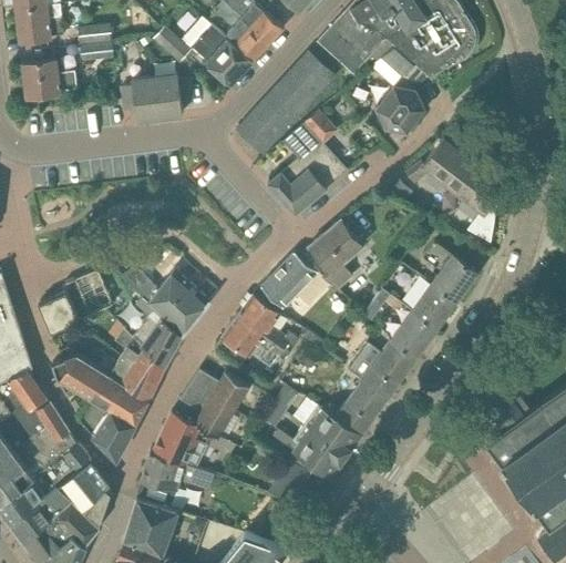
[(14,0),(16,11),(59,6),(58,0),(14,0)]
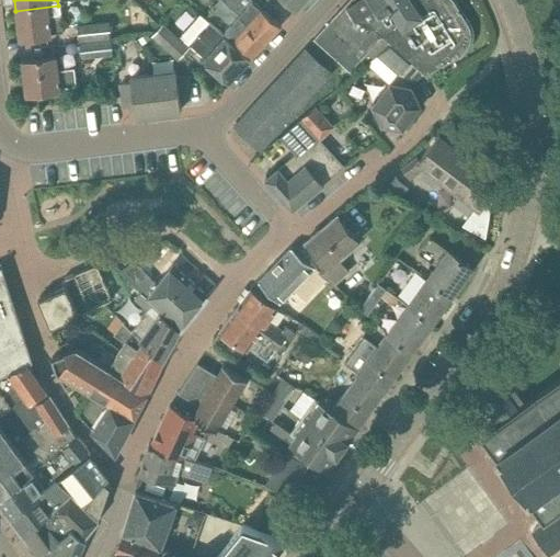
[(223,0),(220,4),(266,45),(282,29),(249,0),(223,0)]
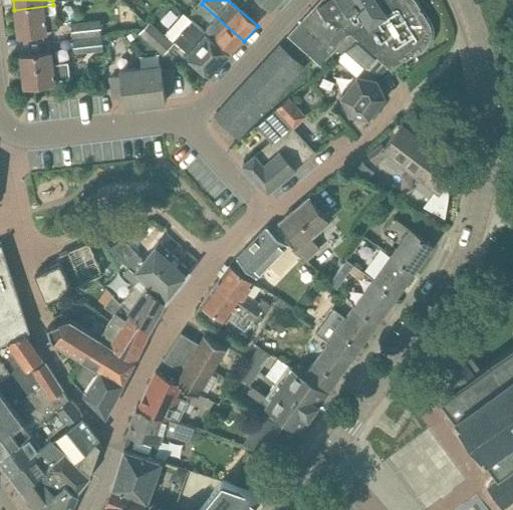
[(258,0),(271,11),(281,0),(258,0)]
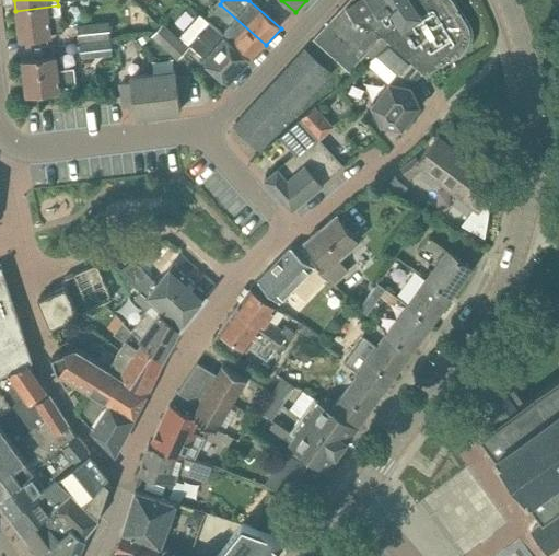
[(391,47),(426,78),(462,55),(465,51),(467,47),(468,43),(469,38),(467,29),(452,4),(449,0),(447,0),(351,0),(313,42),(348,74),(381,39),(391,47)]
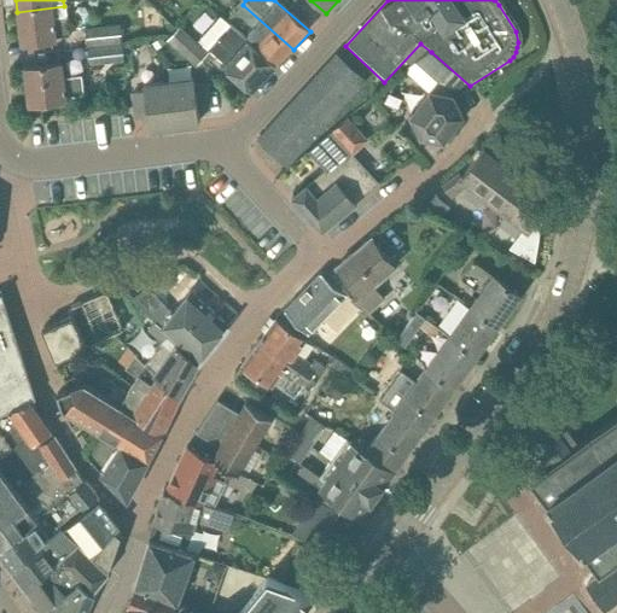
[(294,50),(243,5),(234,13),(255,30),(248,38),(279,65),(294,50)]
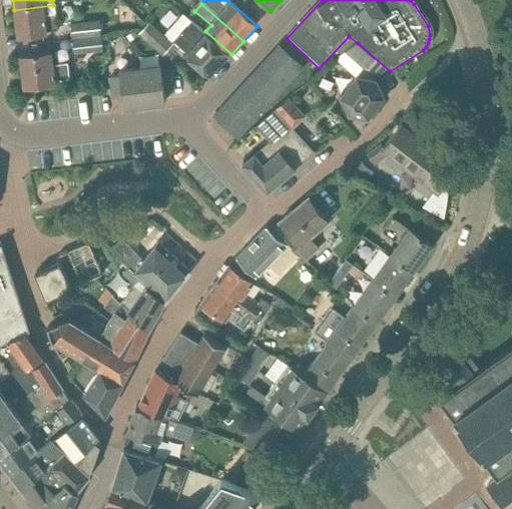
[(57,33),(53,5),(14,10),(18,40),(45,37),(45,34),(57,33)]
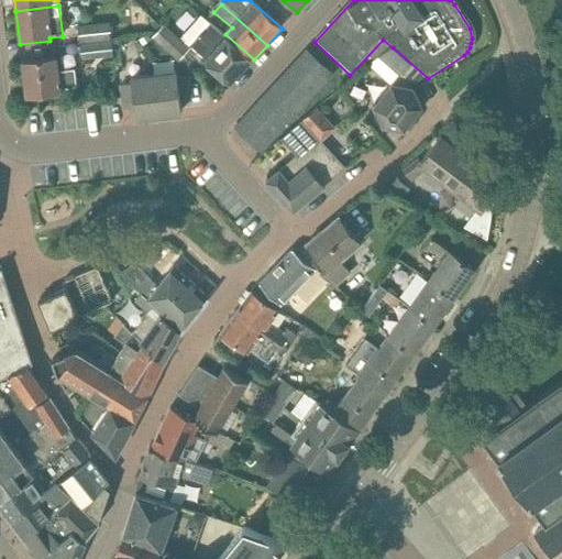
[(200,18),(182,40),(190,46),(206,62),(205,63),(229,86),(252,62),(211,25),(210,26),(200,18)]
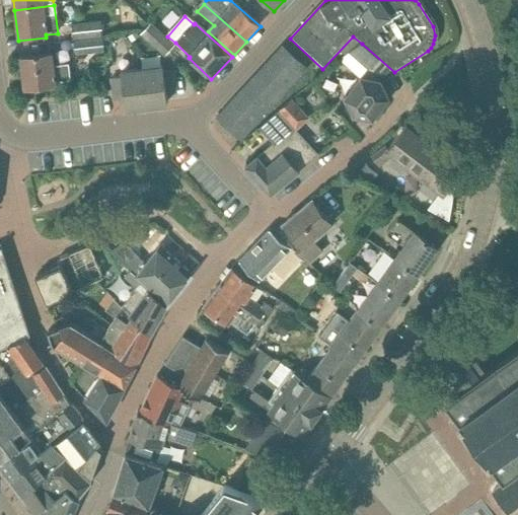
[(100,24),(71,28),(73,43),(101,39),(100,24)]
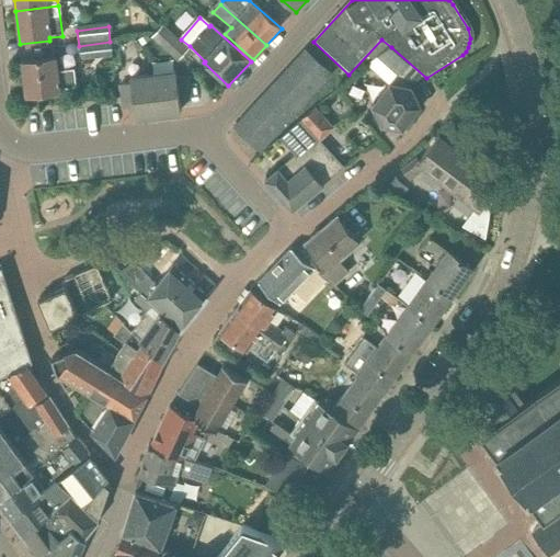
[(189,52),(163,29),(152,41),(178,64),(189,52)]
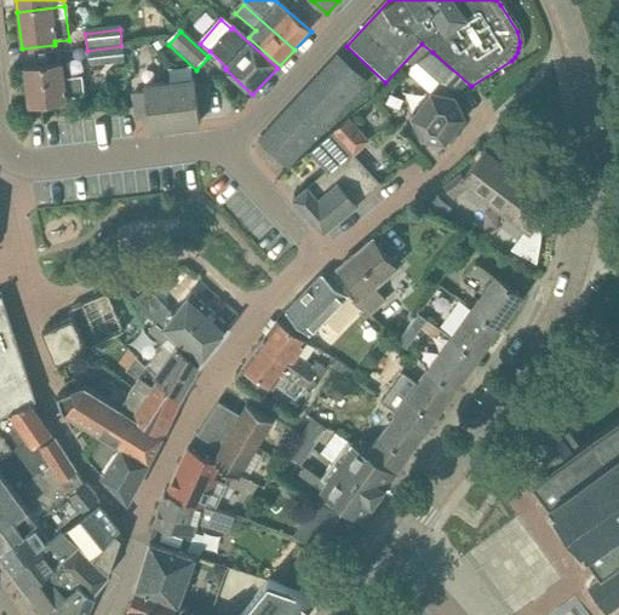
[(154,55),(164,47),(159,41),(149,49),(154,55)]
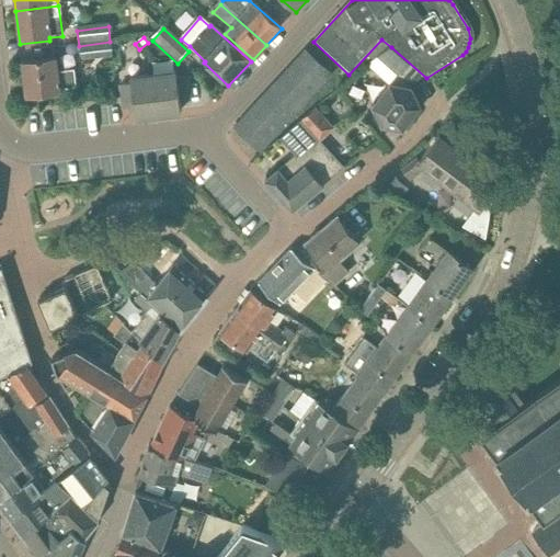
[(110,46),(79,49),(81,63),(112,58),(110,46)]
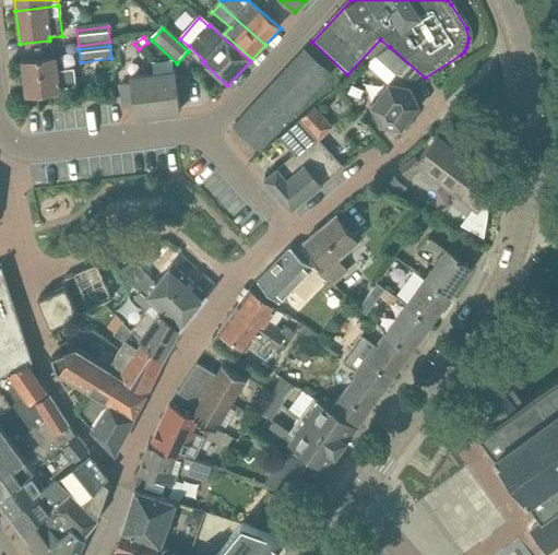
[(424,78),(425,78),(390,47),(376,59),(395,77),(389,85),(370,108),(380,128),(401,131),(418,108),(410,90),(422,75),(424,78)]
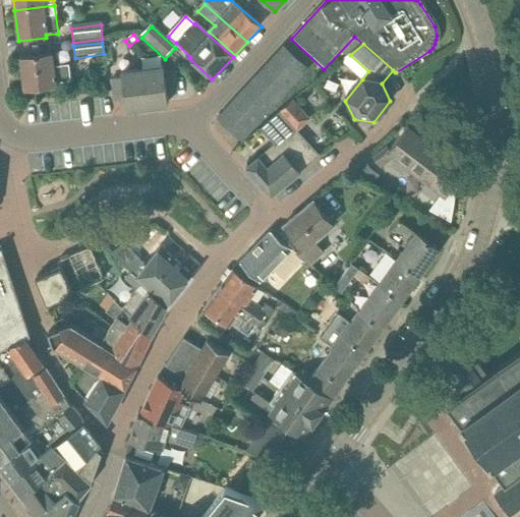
[(283,49),(217,120),(241,142),(307,70),(283,49)]
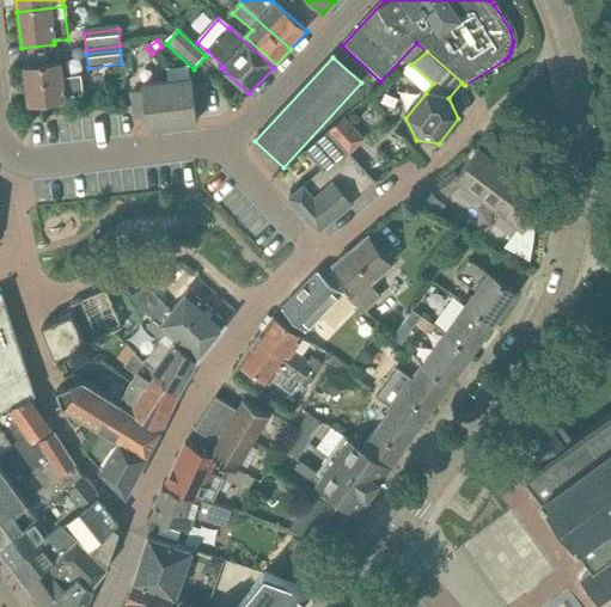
[(61,65),(24,69),(29,108),(65,103),(65,99),(84,97),(80,78),(62,80),(61,65)]
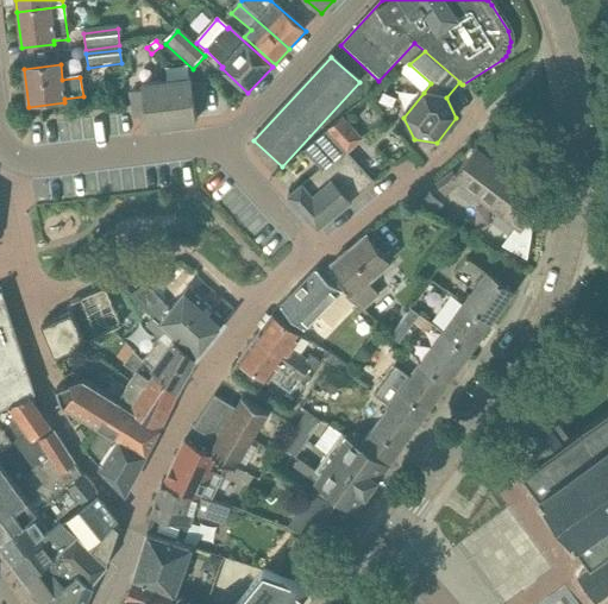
[(123,67),(100,69),(101,80),(124,77),(123,67)]
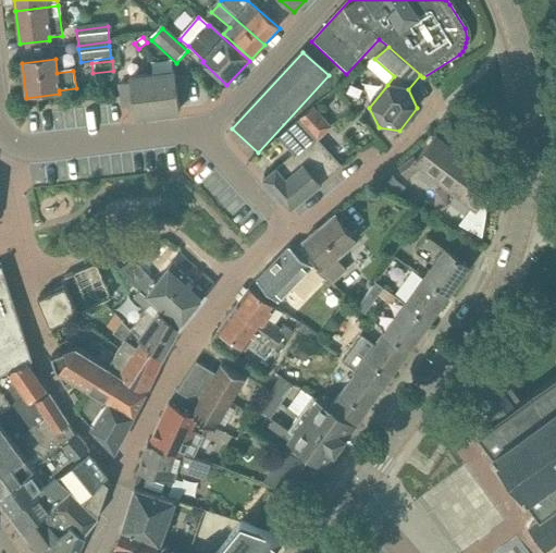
[(151,76),(157,117),(180,113),(178,103),(188,102),(186,78),(176,80),(175,73),(151,76)]
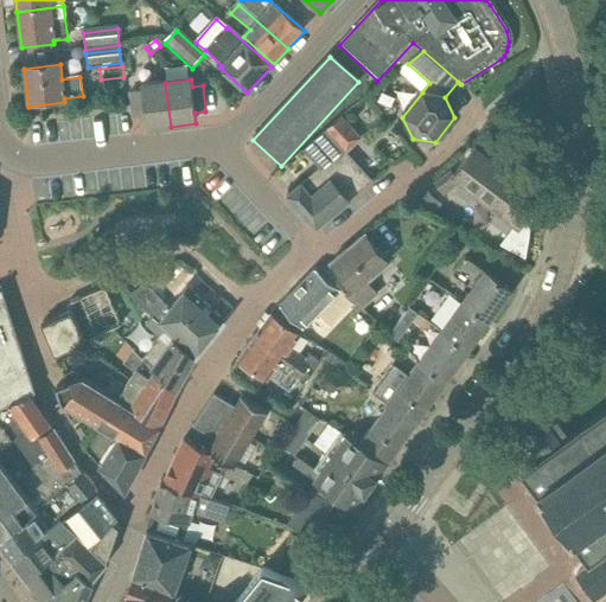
[(146,129),(171,127),(165,83),(141,88),(141,93),(131,95),(133,120),(145,119),(146,129)]
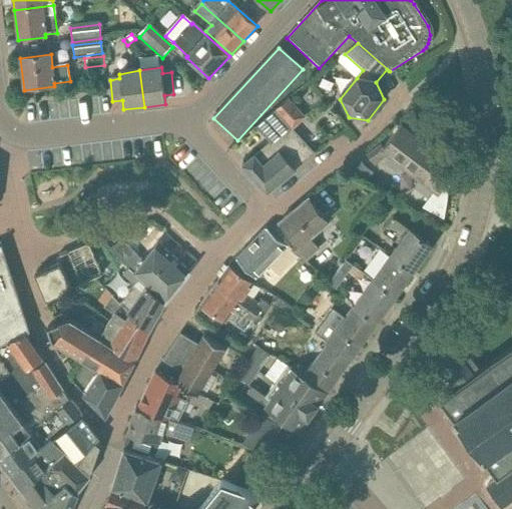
[(291,104),(289,102),(256,129),(270,144),(242,166),(268,193),(296,170),(312,157),(300,144),(298,147),(286,135),(292,129),(293,130),(305,119),(291,104)]
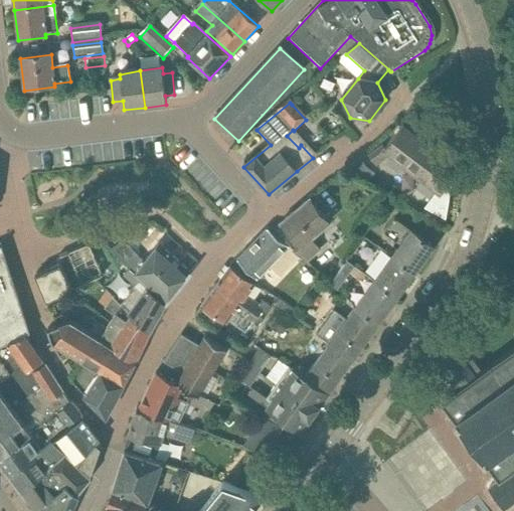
[(402,167),(421,141),(402,127),(384,150),(382,148),(368,159),(376,168),(389,157),(402,167)]
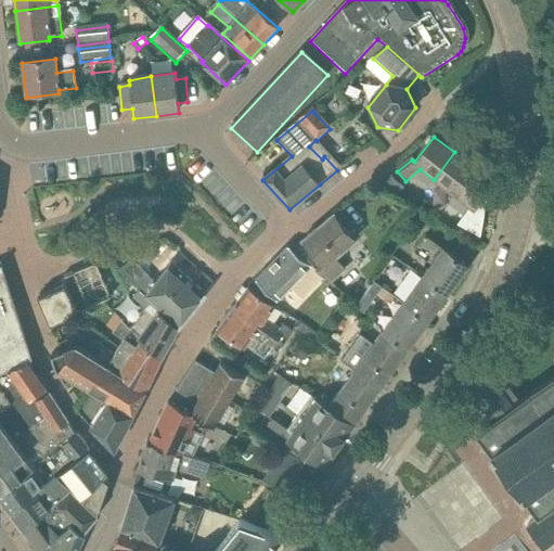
[(434,180),(454,195),(477,165),(468,158),(466,162),(454,152),(434,180)]
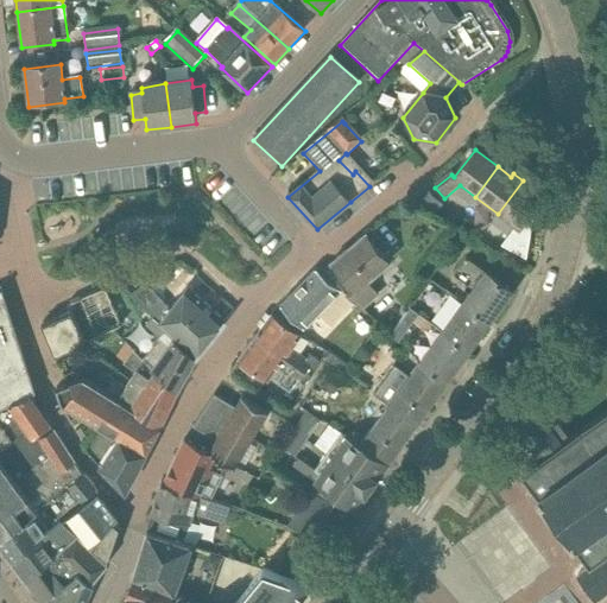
[(532,188),(523,181),(498,214),(516,228),(511,253),(524,256),(531,223),(528,222),(543,202),(530,191),(532,188)]
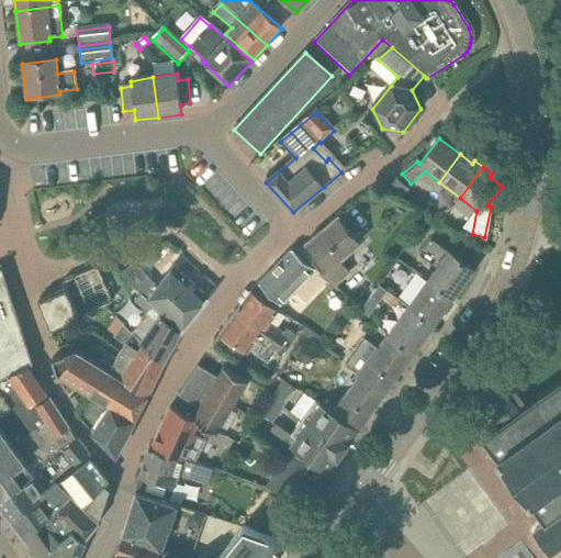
[(328,282),(335,288),(349,276),(339,263),(360,245),(338,219),(295,254),(317,274),(328,282)]
